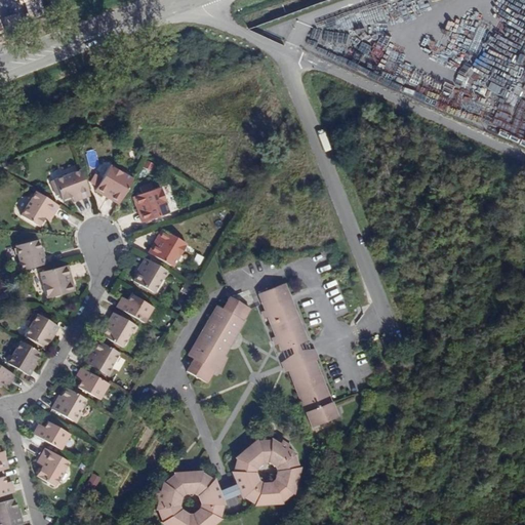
[(91,191),(116,203),(130,177),(105,164),(91,191)]
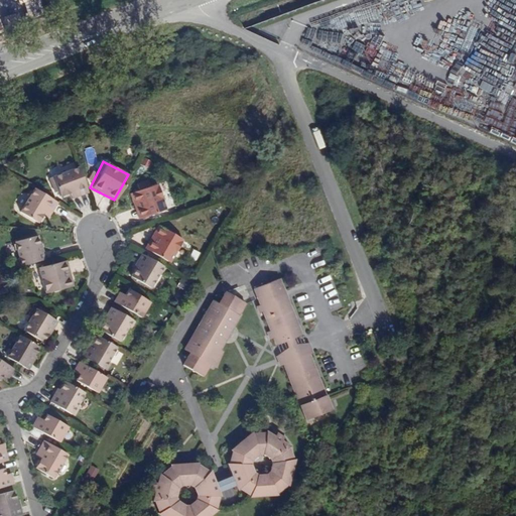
[(68,199),(84,191),(74,164),(47,175),(55,198),(66,194),(68,199)]
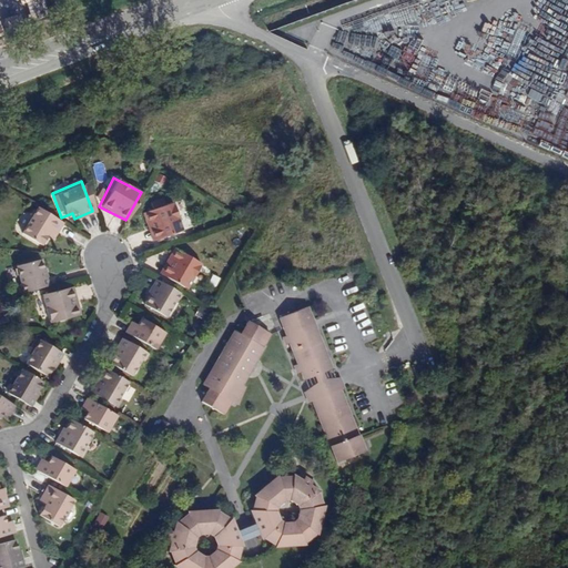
[(152,239),(183,227),(172,198),(142,209),(152,239)]
